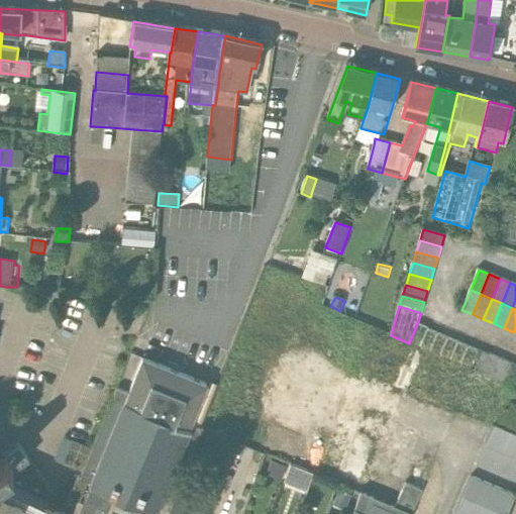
[(420,348),(428,328),(417,324),(409,343),(420,348)]
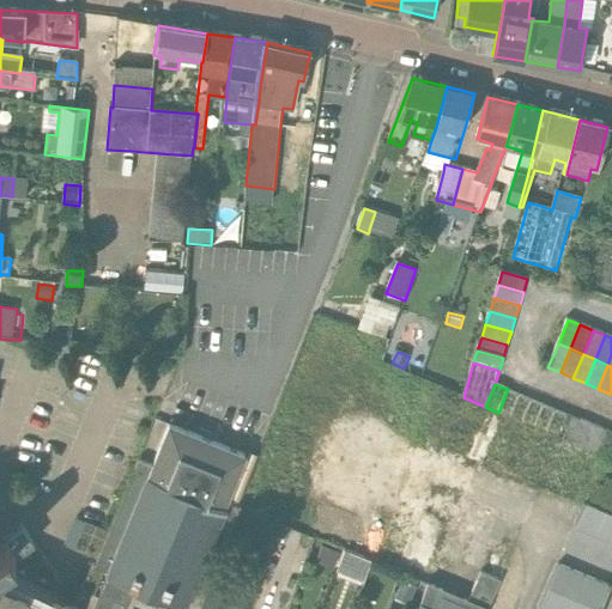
[(510,418),(520,395),(508,389),(498,413),(510,418)]
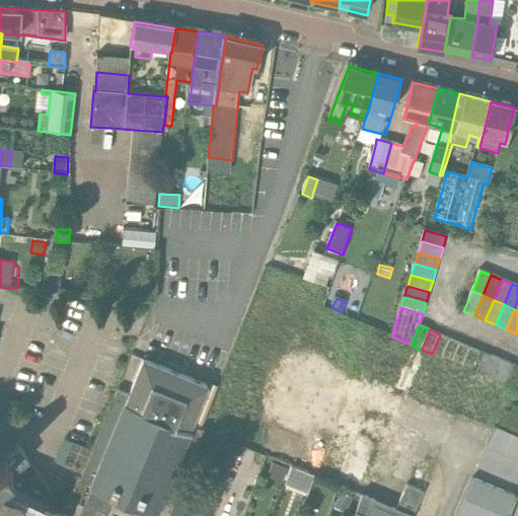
[(442,358),(451,339),(440,335),(432,354),(442,358)]
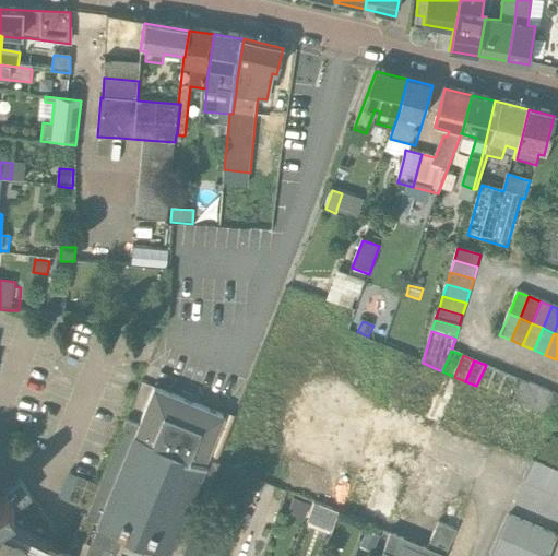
[(488,391),(497,369),(486,365),(476,386),(488,391)]
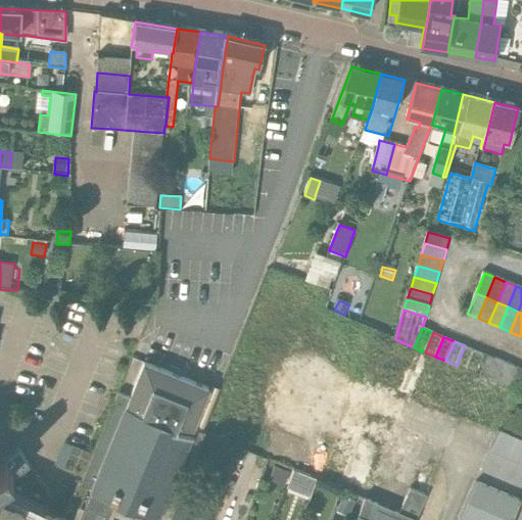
[(467,370),(476,350),(465,345),(457,366),(467,370)]
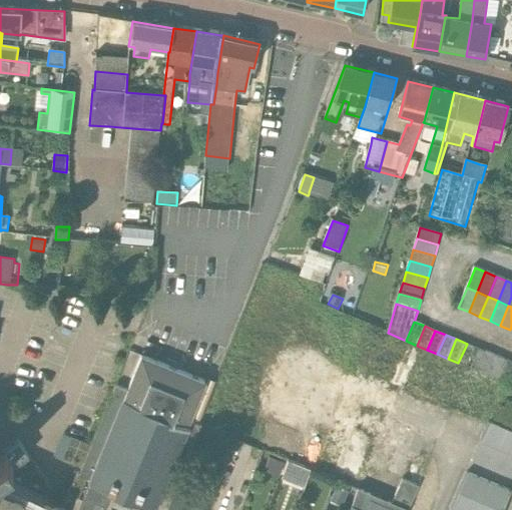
[(469,368),(477,348),(467,344),(458,363),(469,368)]
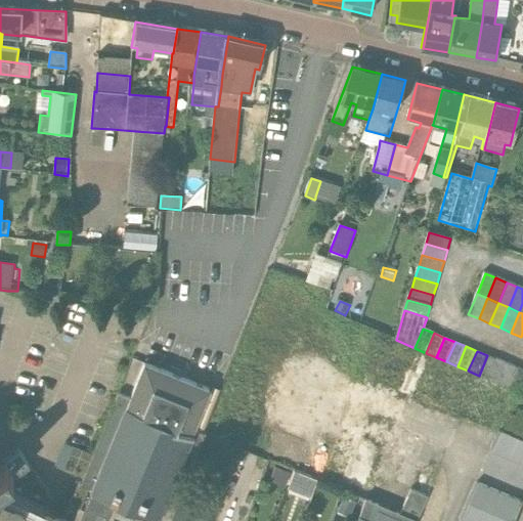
[(489,379),(497,359),(487,355),(479,376),(481,377),(482,376),(489,379)]
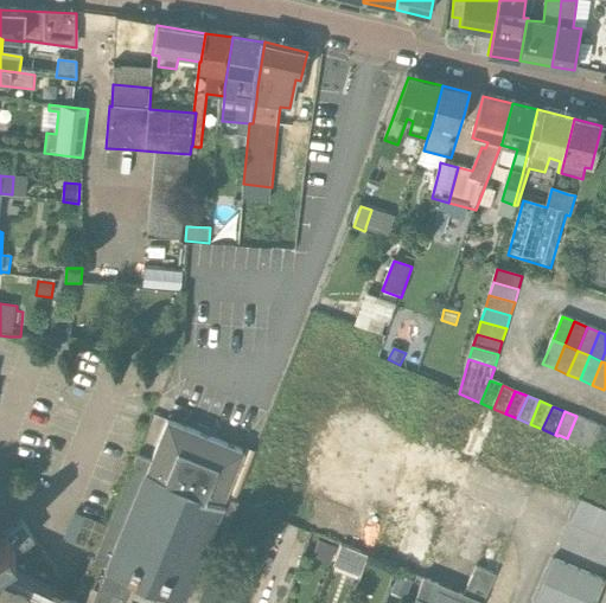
[(580,443),(589,422),(576,416),(567,438),(580,443)]
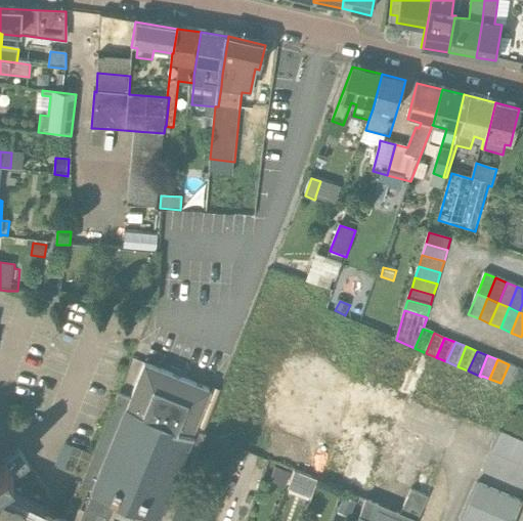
[(67,513),(62,520),(172,520),(206,435),(194,431),(212,391),(144,362),(129,398),(119,395),(81,486),(79,485),(66,513),(67,513)]
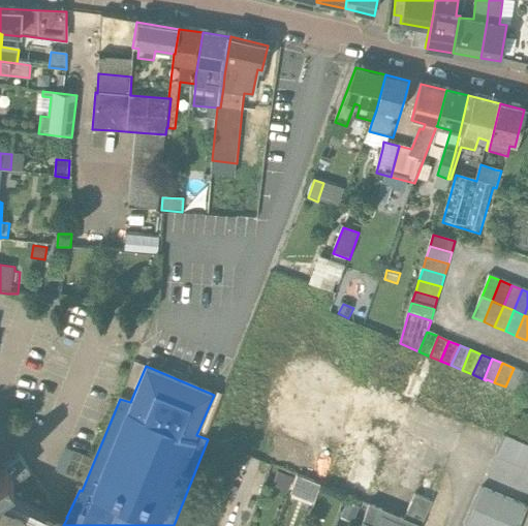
[(516,392),(524,372),(514,368),(505,387),(516,392)]
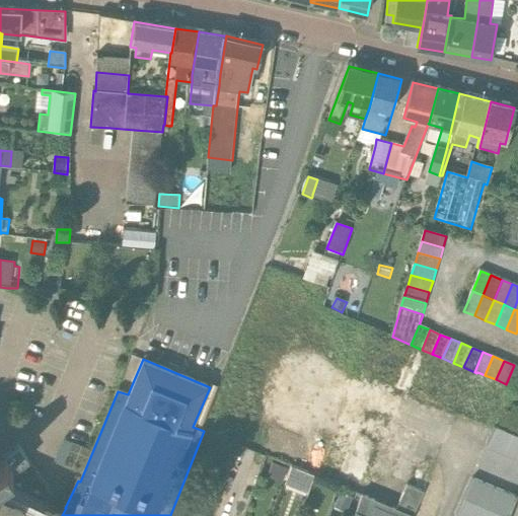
[(517,366),(514,365),(506,384),(517,388),(517,366)]
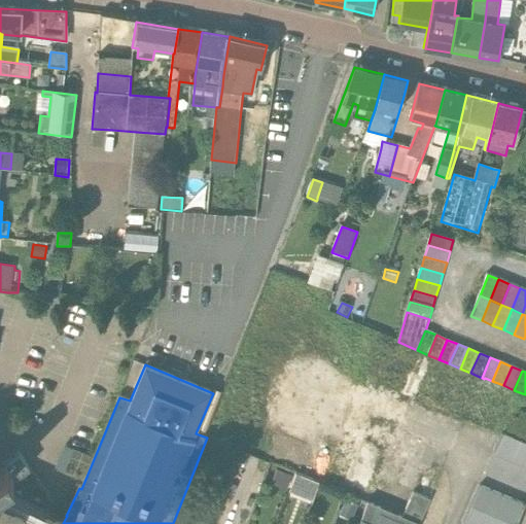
[(522,443),(525,434),(525,413),(522,412),(511,437),(515,439),(522,443)]
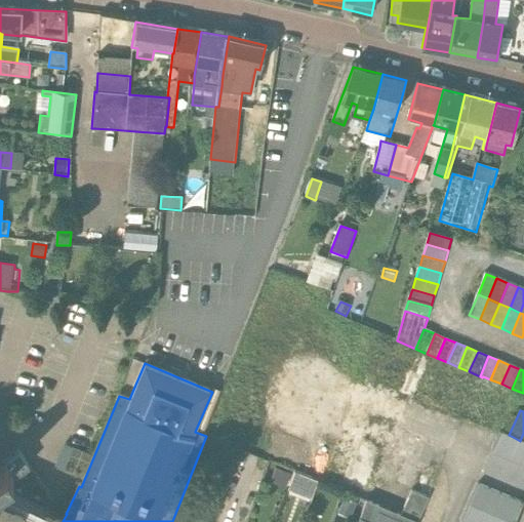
[(492,454),(504,458),(513,437),(509,435),(501,433),(498,439),(492,453),(492,454)]
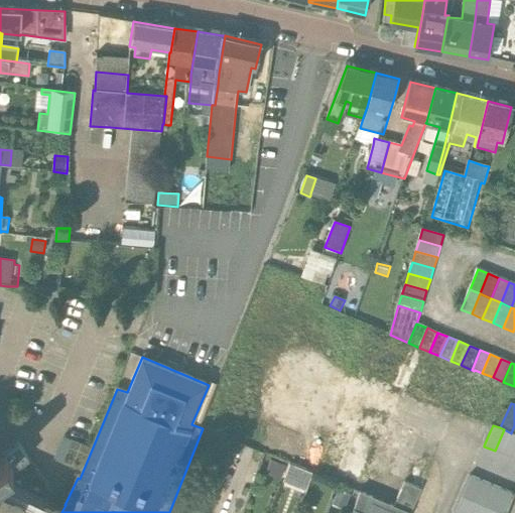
[(504,429),(495,451),(506,456),(514,436),(514,434),(511,433),(504,429)]
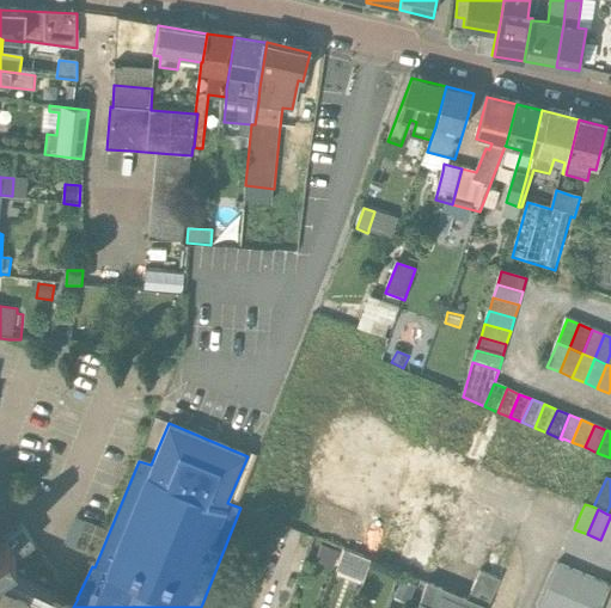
[(610,517),(600,540),(610,545),(610,517)]
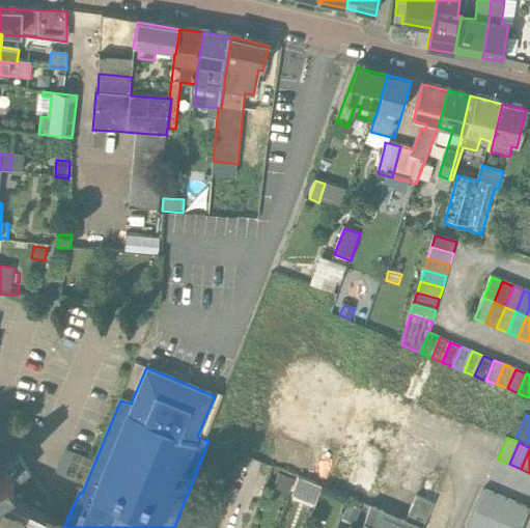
[(49,510),(52,503),(30,471),(20,456),(0,469),(0,527),(63,527),(67,520),(66,520),(49,510)]
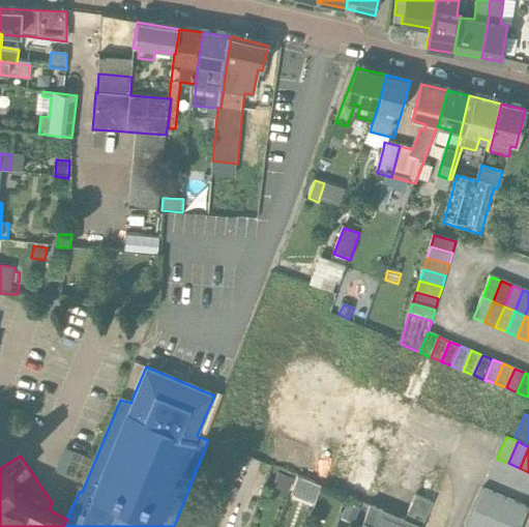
[(296,481),(278,474),(273,488),(291,494),(296,481)]
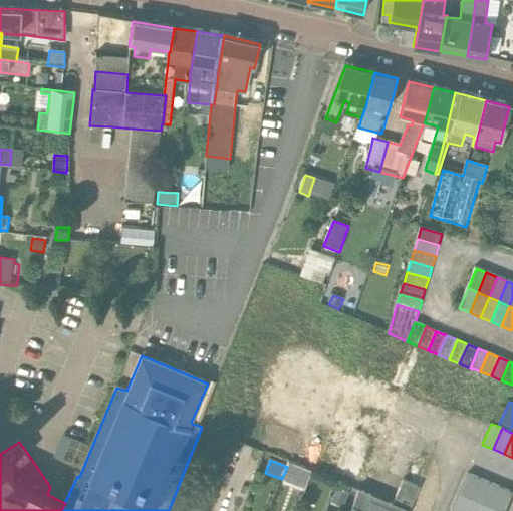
[(471,499),(480,479),(469,474),(460,495),(471,499)]
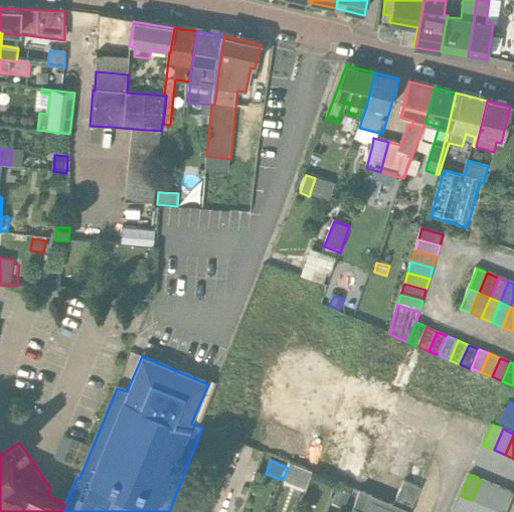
[(481,480),(472,500),(483,505),(492,485),(481,480)]
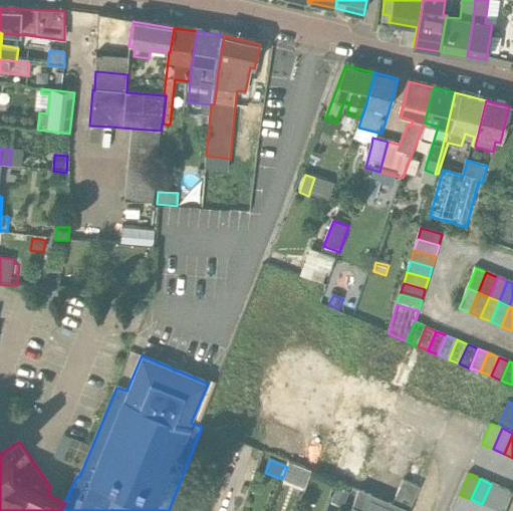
[(410,510),(420,489),(404,481),(394,504),(359,489),(350,510),(410,510)]
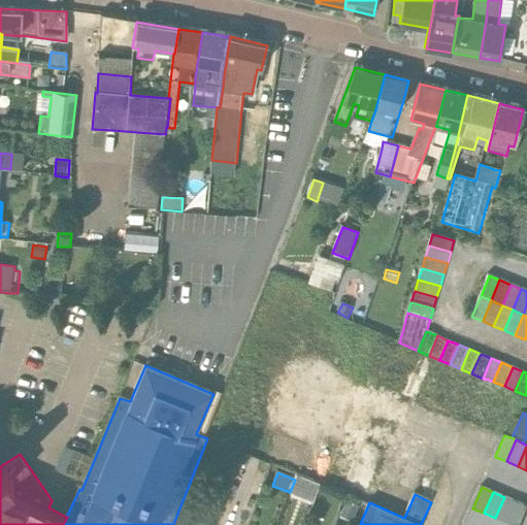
[(516,501),(504,497),(495,518),(507,523),(516,501)]
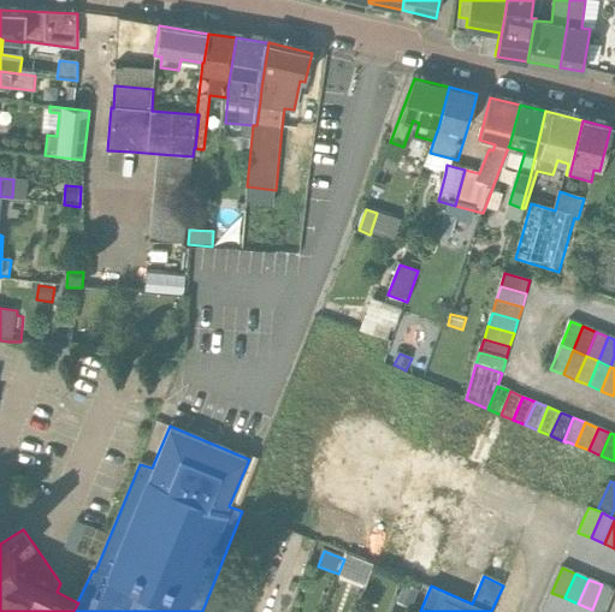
[(406,581),(398,598),(413,604),(420,586),(406,581)]
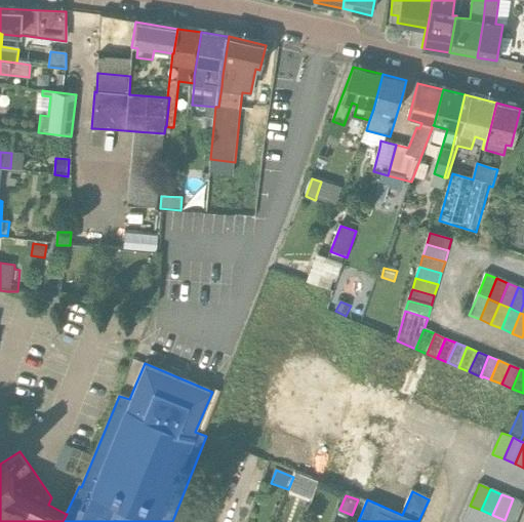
[(505,520),(508,521),(517,521),(523,506),(523,504),(513,498),(505,520)]
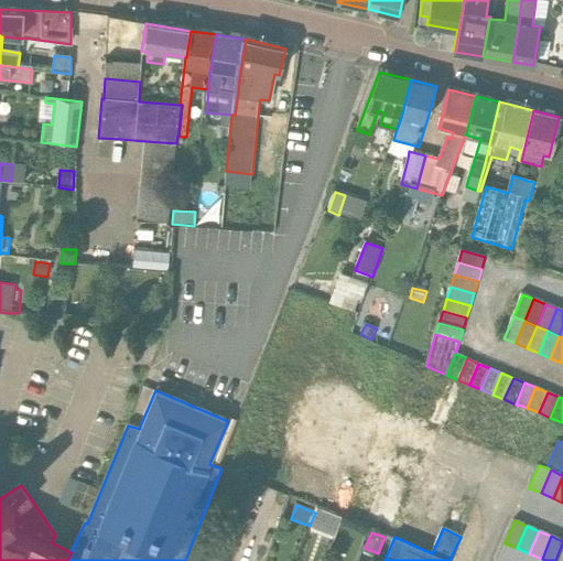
[(511,560),(517,548),(505,543),(497,560),(511,560)]
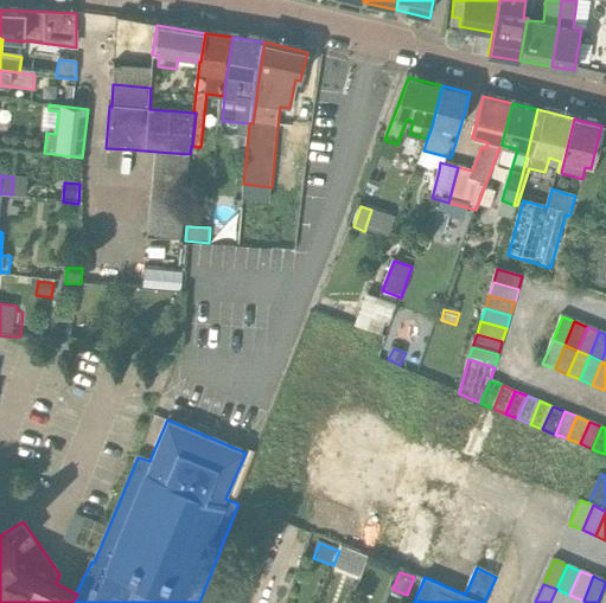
[(566,602),(569,595),(556,589),(550,602),(566,602)]
